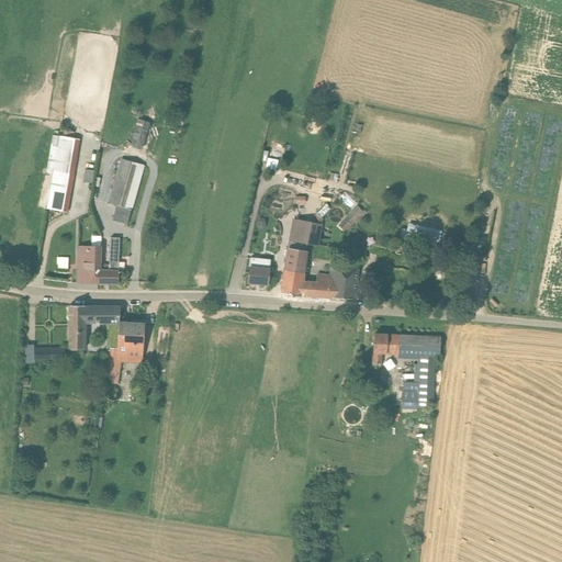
[(142,150),(149,123),(137,120),(130,147),(142,150)]
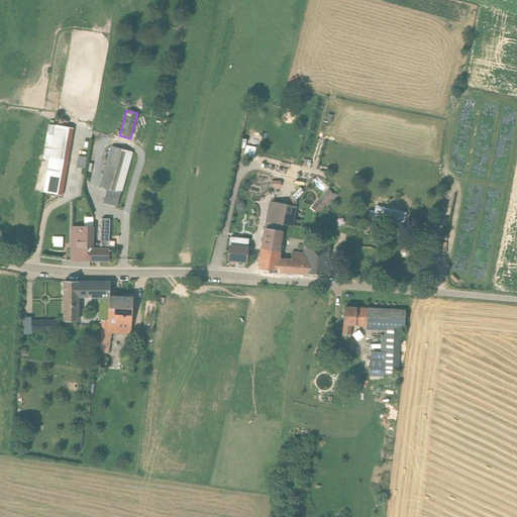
[(55,125),(49,157),(43,192),(62,195),(68,161),(73,128),(55,125)]
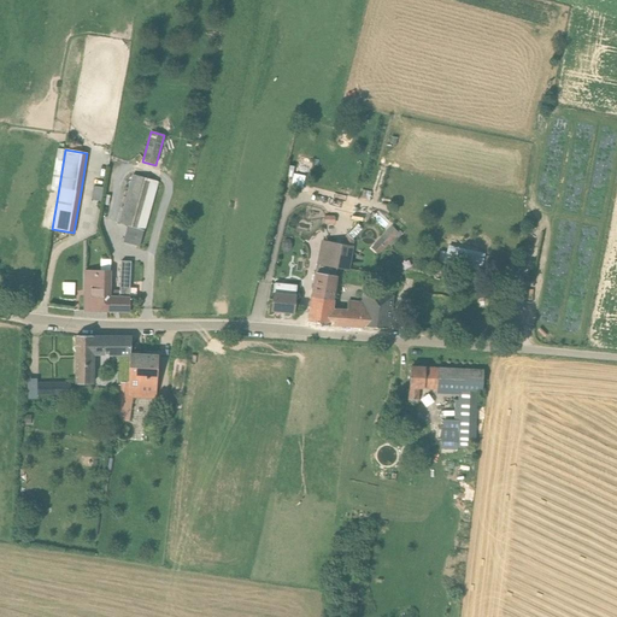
[(304,184),(305,175),(294,172),(293,182),(304,184)]
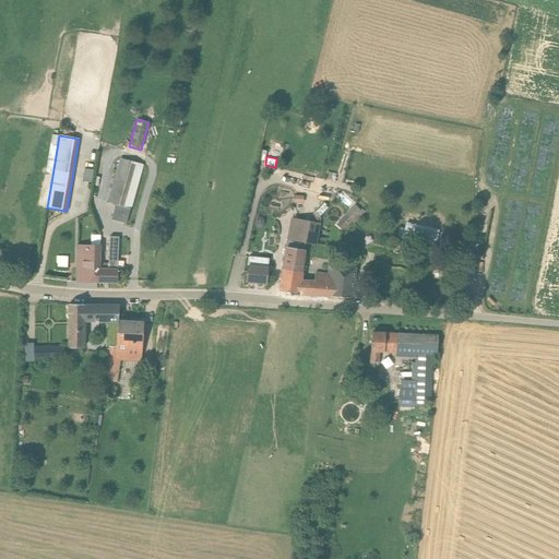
[(116,204),(131,209),(143,165),(121,158),(108,203),(116,204)]
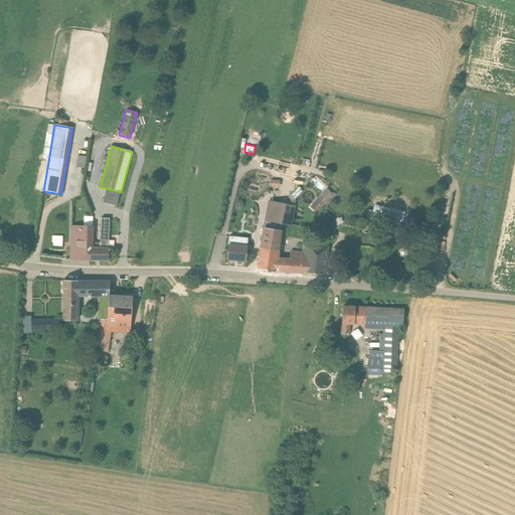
[(87,157),(77,156),(76,163),(86,164),(87,157)]
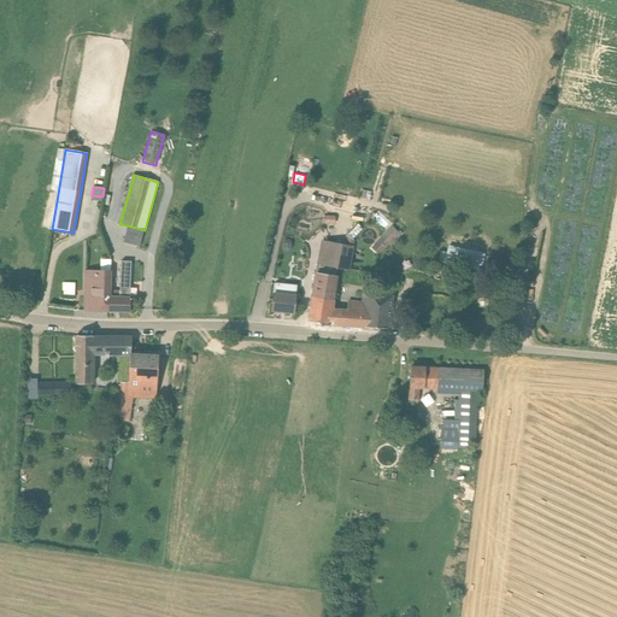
[(140,246),(145,230),(128,225),(123,242),(140,246)]
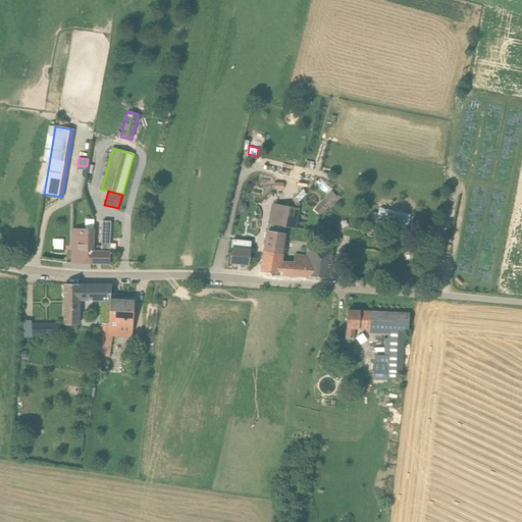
[(331,192),(322,201),(328,206),(330,208),(341,198),(337,196),(336,197),(331,192)]
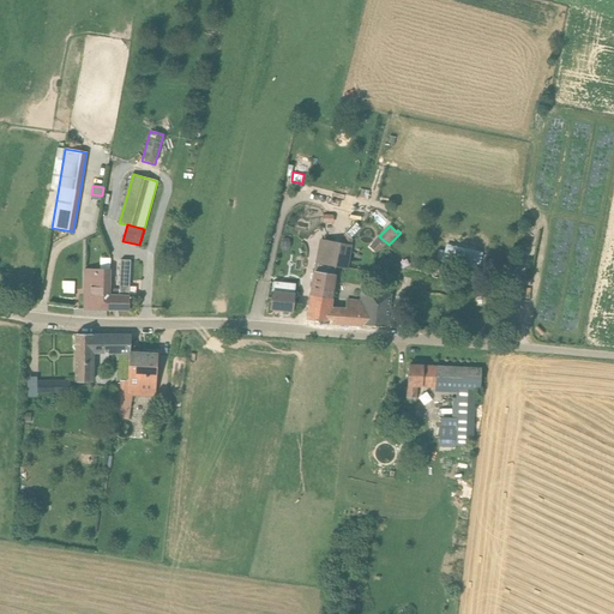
[(345,269),(349,248),(351,239),(345,234),(343,244),(320,239),(314,271),(311,295),(331,299),(335,266),(345,269)]
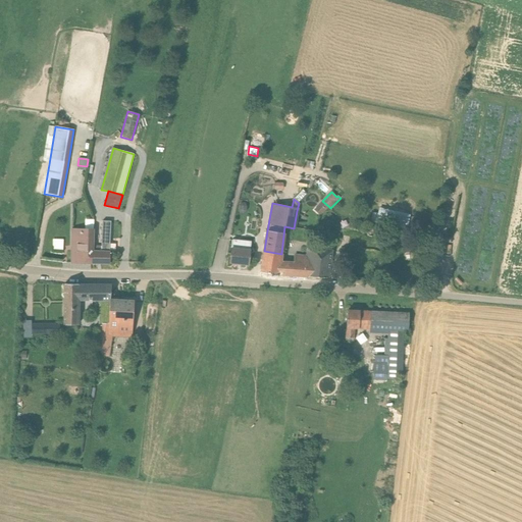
[(322,201),(314,210),(320,215),(328,206),(322,201)]
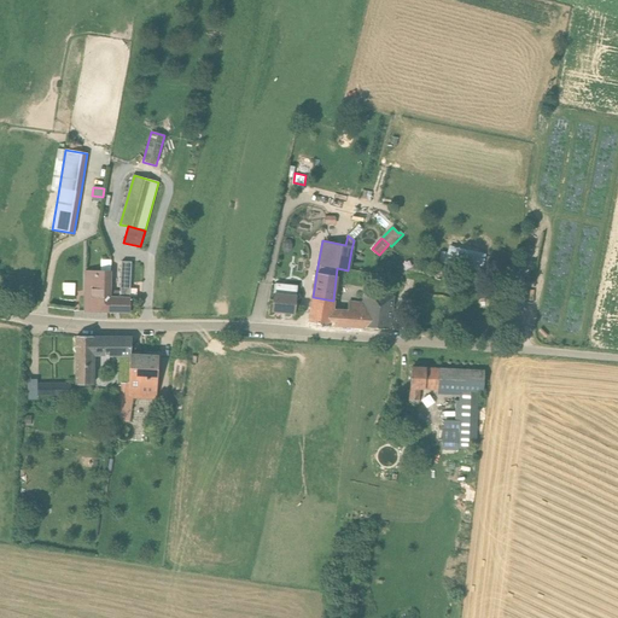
[(109,291),(109,312),(129,312),(129,313),(130,313),(130,297),(129,297),(132,262),(121,262),(120,292),(110,291),(109,291)]
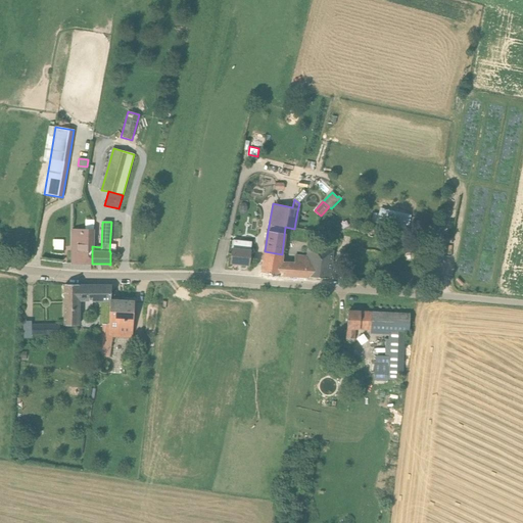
[(72,264),(92,264),(92,246),(93,246),(94,230),(73,229),(72,264)]
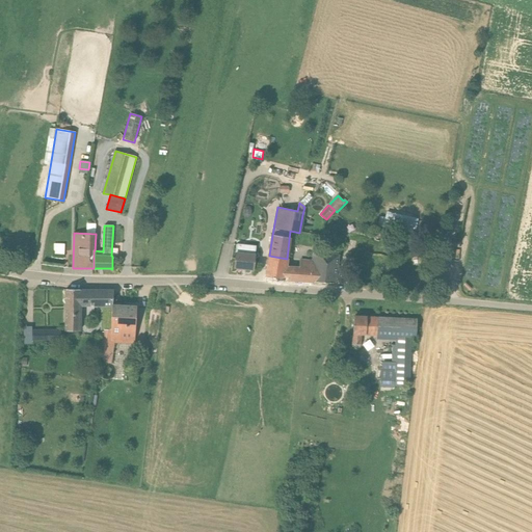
[(55,243),(55,254),(65,254),(65,243),(55,243)]
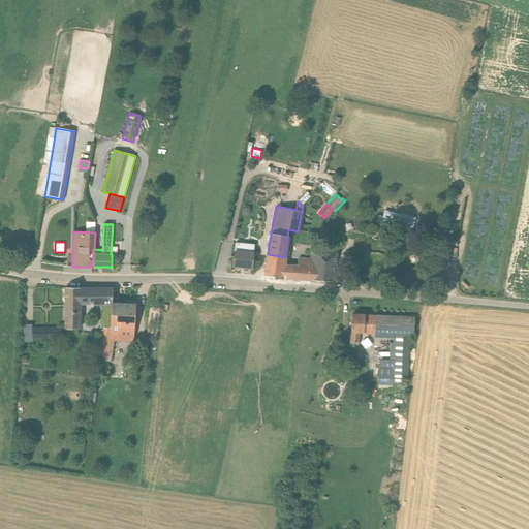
[(236,243),(232,266),(252,268),(254,245),(236,243)]
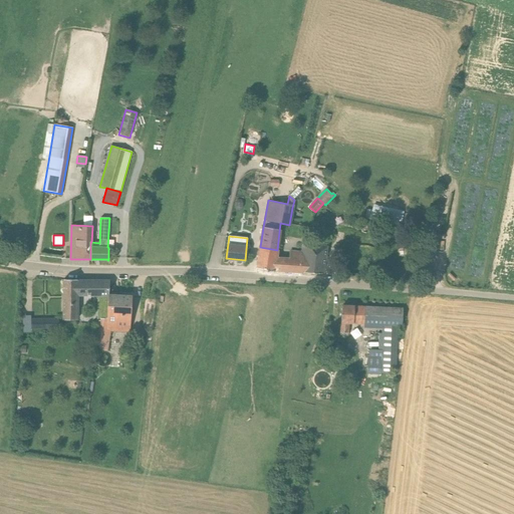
[(260,247),(256,268),(274,270),(322,273),(326,248),(309,244),(303,244),(302,252),(301,252),(301,254),(290,253),(289,259),(276,258),(277,250),(260,247)]
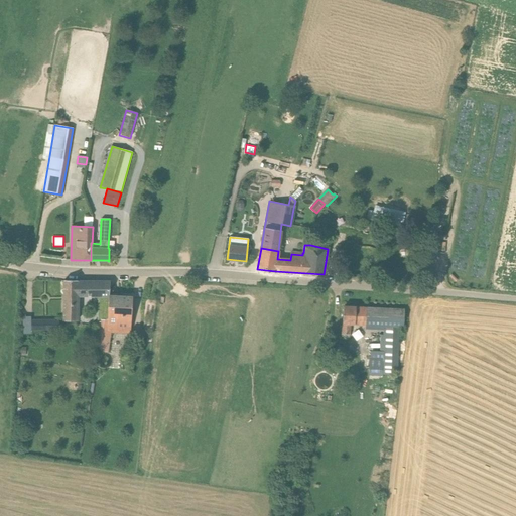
[(94,282),(87,282),(78,282),(78,281),(63,281),(63,282),(65,311),(63,311),(63,320),(78,320),(78,296),(99,297),(98,321),(101,321),(101,320),(108,320),(109,296),(110,282),(101,282),(101,283),(94,282)]
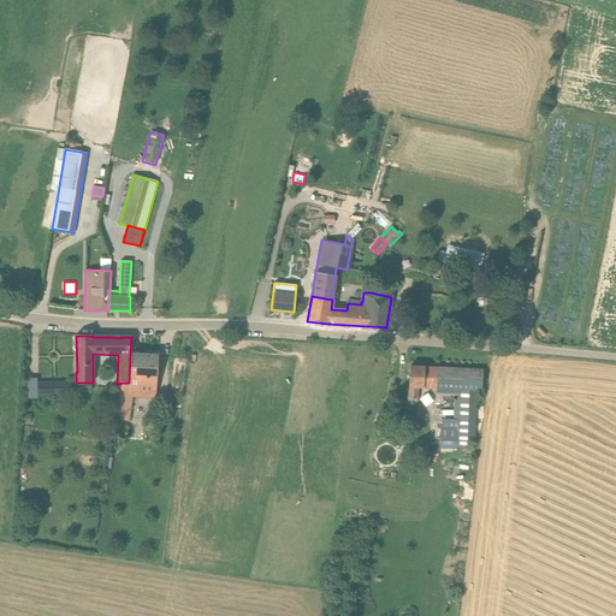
[(155,395),(158,355),(130,354),(129,383),(129,391),(116,390),(113,407),(128,409),(129,394),(155,395)]
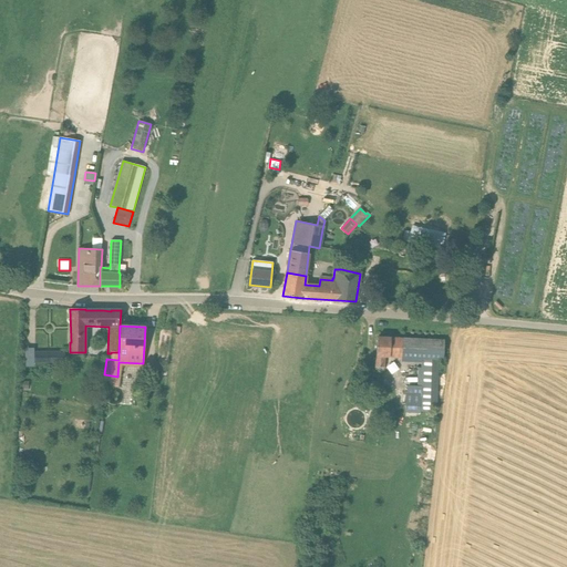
[(424,385),(423,394),(437,395),(439,359),(443,359),(444,341),(377,338),(377,357),(375,368),(381,368),(381,370),(384,371),(384,357),(425,359),(424,368),(422,368),(421,385),(424,385)]
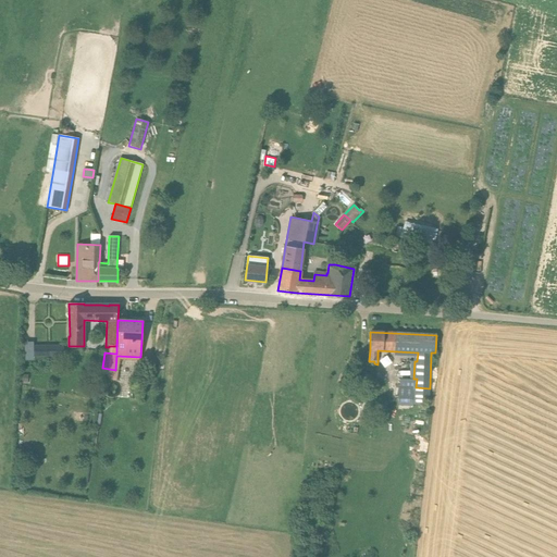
[(57,358),(57,346),(34,346),(34,358),(57,358)]
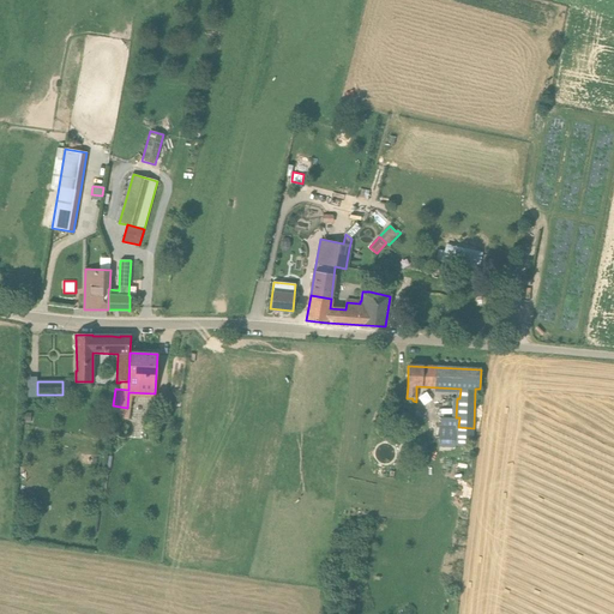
[(439,426),(439,439),(456,440),(456,427),(439,426)]
